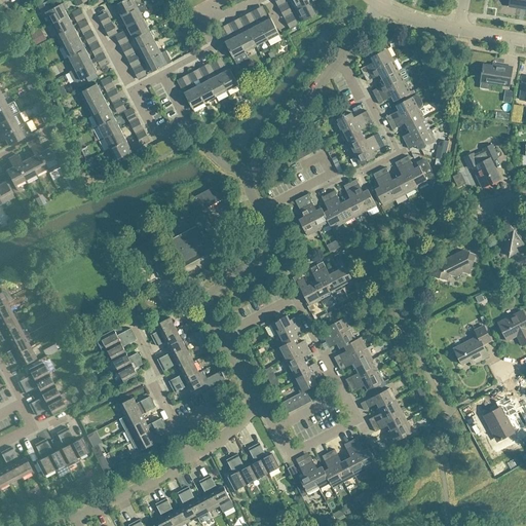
[(64,2),(52,8),(48,0),(38,5),(42,13),(44,12),(50,24),(67,14),(64,9),(67,8),(64,2)]
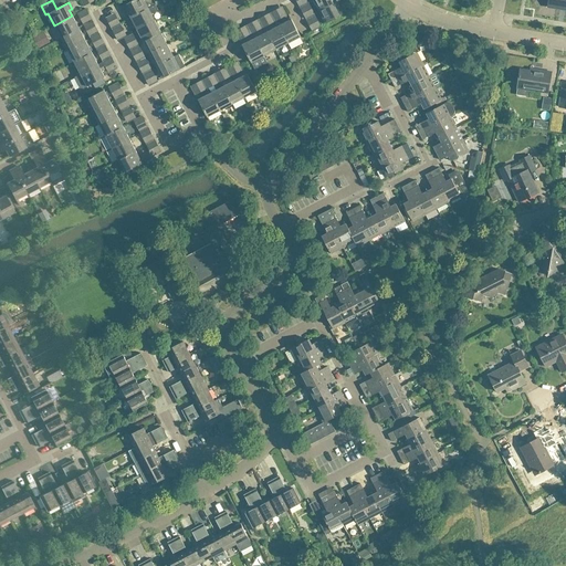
[(144,0),(121,0),(124,4),(130,17),(148,8),(144,0)]
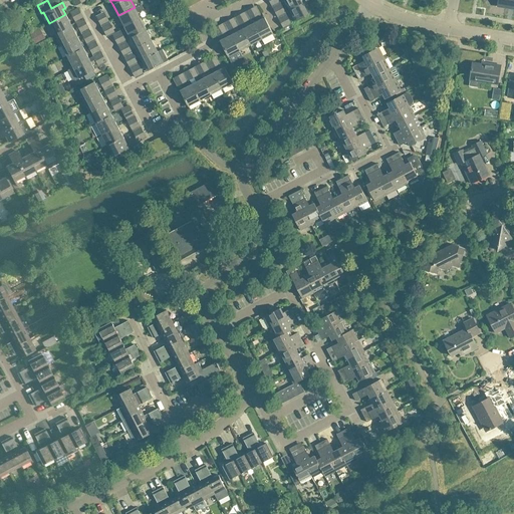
[(188,0),(180,0),(185,8),(191,5),(188,0)]
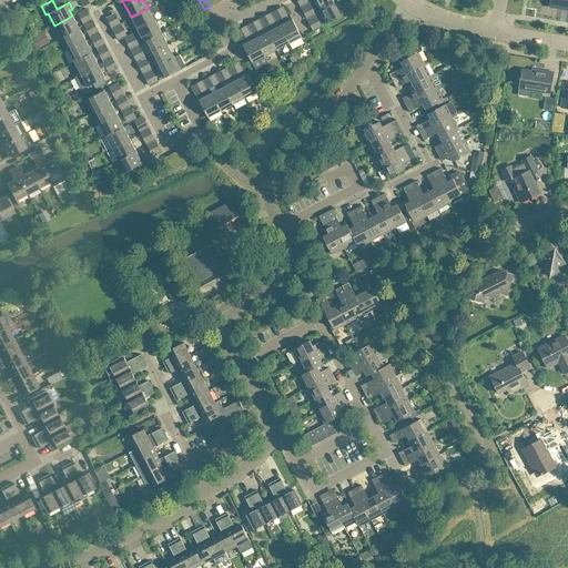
[(337,1),(336,0),(314,0),(320,11),(337,1)]
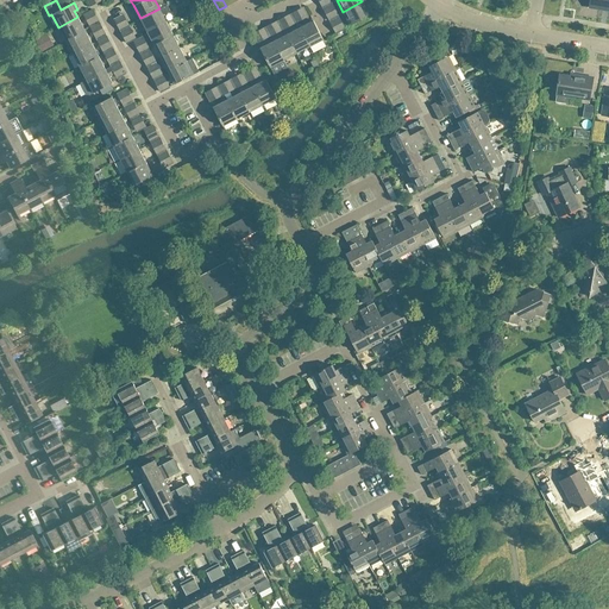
[(608,0),(589,0),(589,6),(608,10),(608,0)]
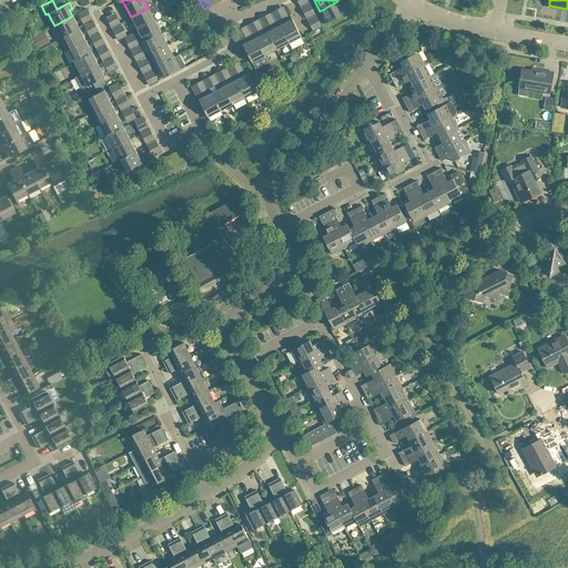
[(337,1),(320,11),(326,23),(344,14),(337,1)]
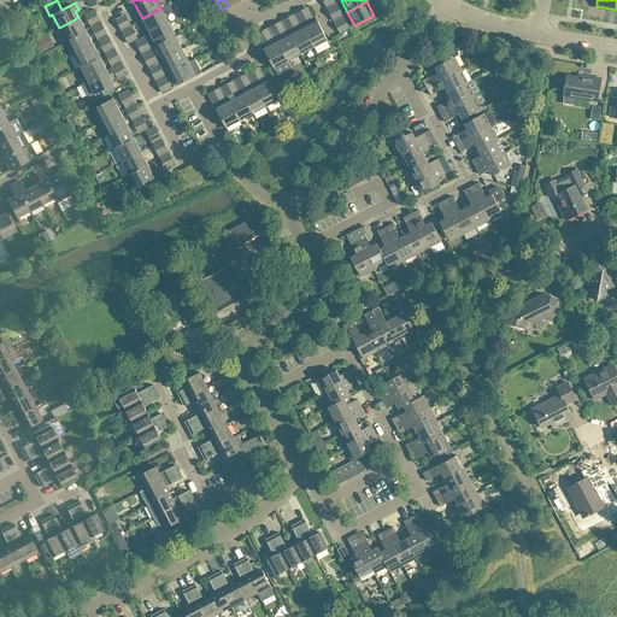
[(169,5),(162,9),(142,18),(148,31),(168,22),(164,15),(172,11),(169,5)]
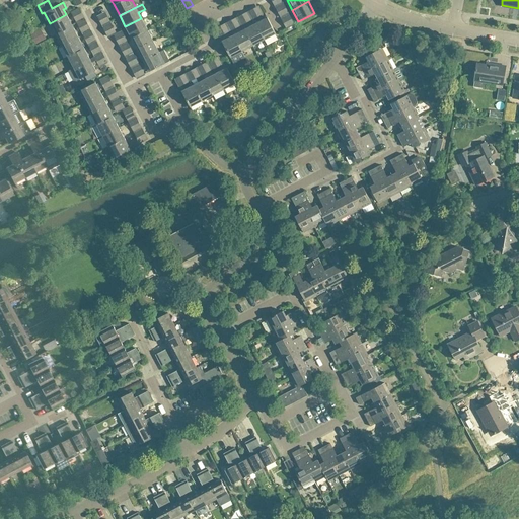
[(81,12),(79,8),(71,12),(73,16),(81,12)]
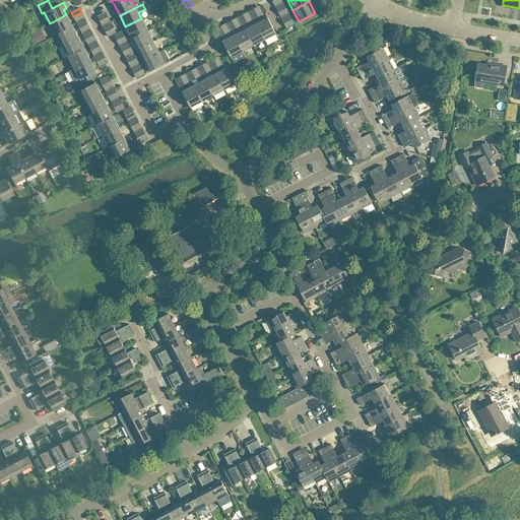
[(278,12),(280,16),(288,12),(286,8),(278,12)]
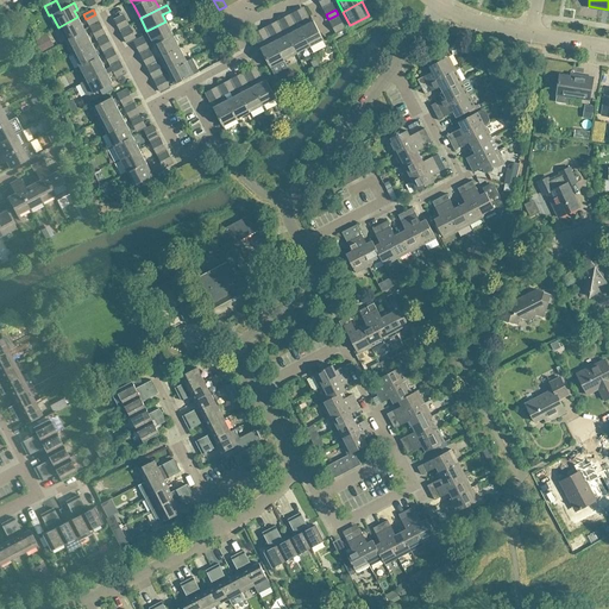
[(296,11),(292,13),(296,22),(301,19),(296,11)]
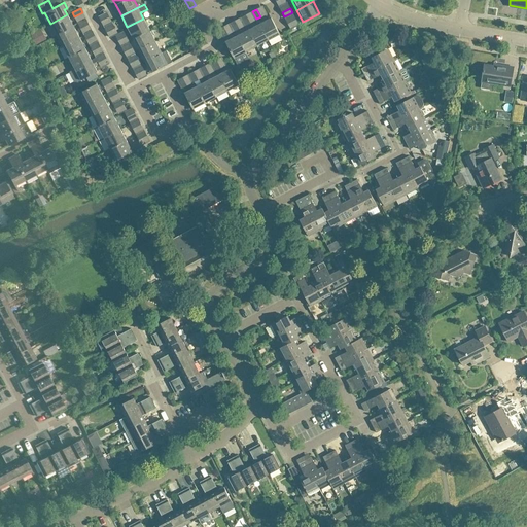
[(73,26),(67,14),(50,24),(57,35),(73,26)]
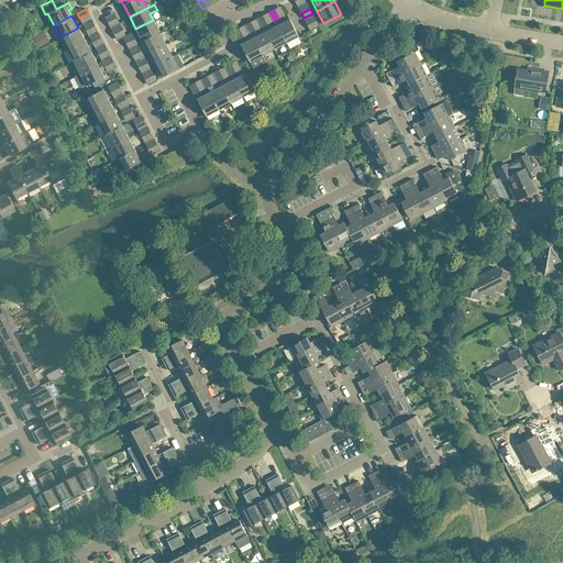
[(266,24),(262,15),(257,18),(262,26),(266,24)]
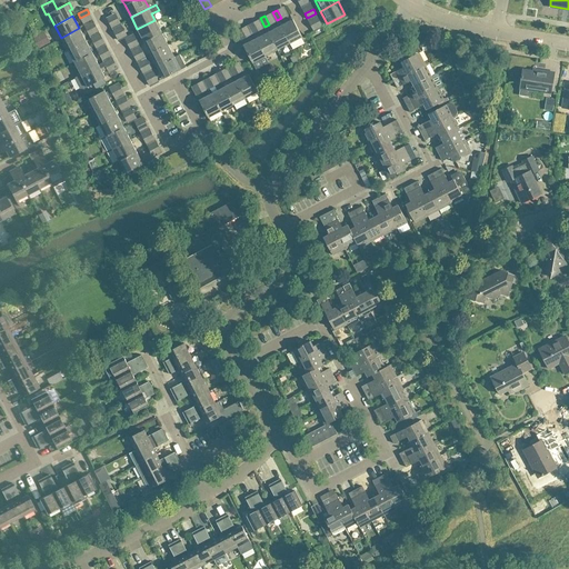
[(292,19),(279,26),(289,43),(301,37),(292,19)]
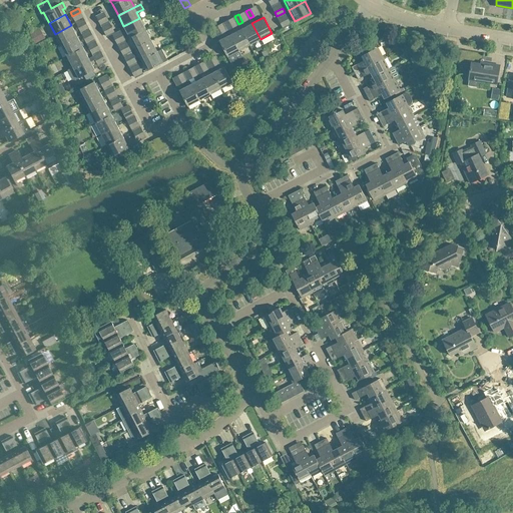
[(145,29),(139,18),(123,26),(129,37),(145,29)]
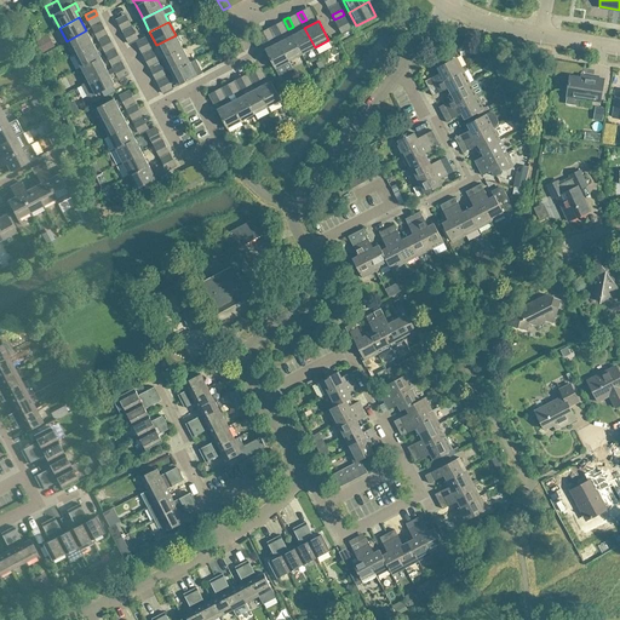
[(103,28),(101,23),(92,28),(95,33),(103,28)]
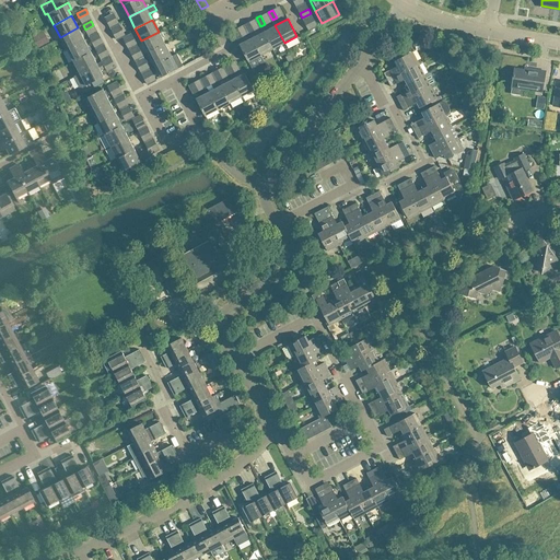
[(284,43),(275,25),(264,32),(272,49),(284,43)]
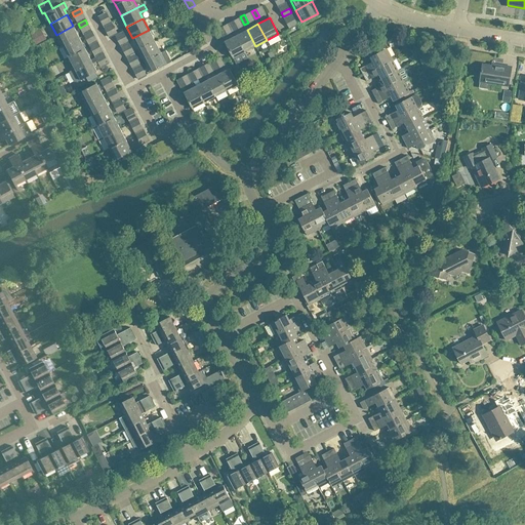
[(73,26),(56,35),(63,46),(79,37),(73,26)]
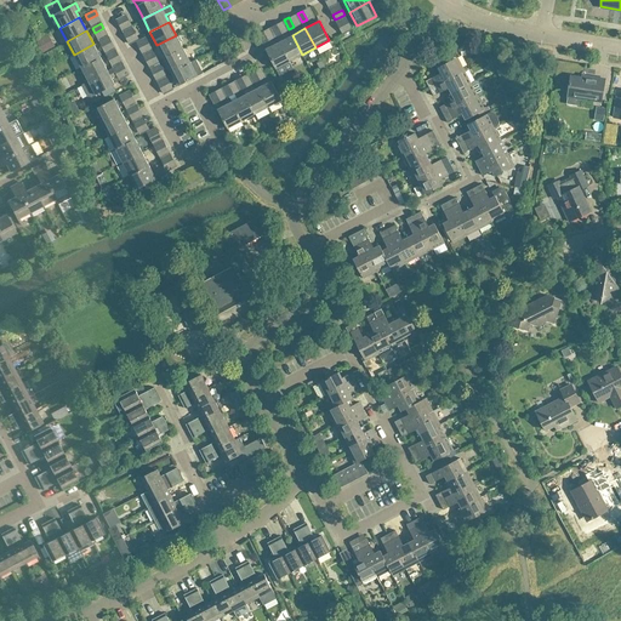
[(267,40),(262,32),(257,34),(262,44),(267,40)]
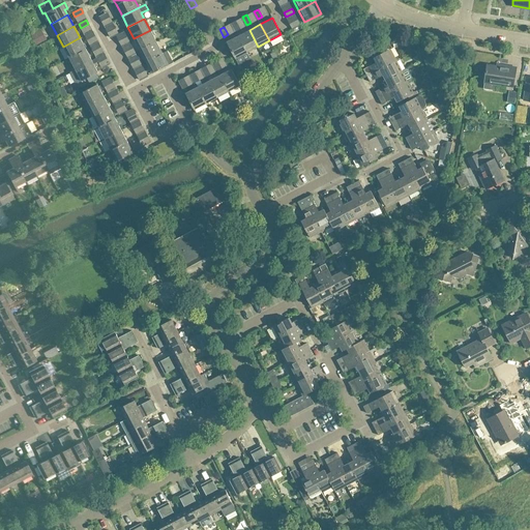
[(115,29),(108,33),(110,37),(118,32),(115,29)]
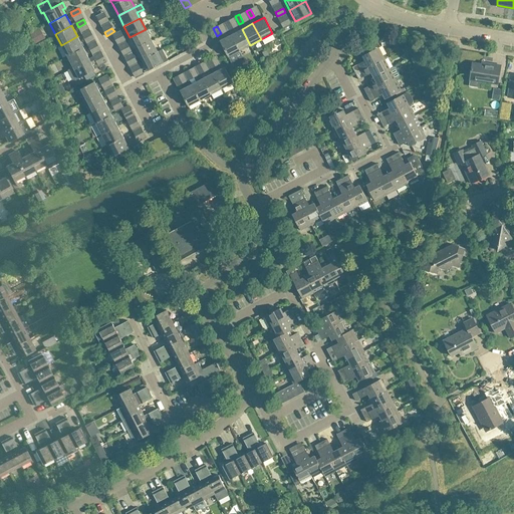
[(146,29),(130,37),(136,48),(152,40),(146,29)]
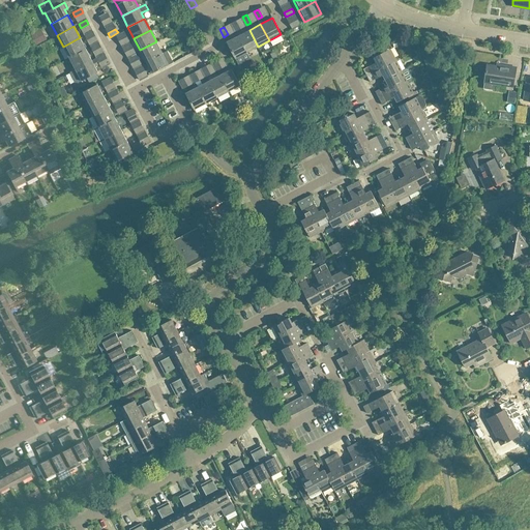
[(249,30),(237,35),(246,52),(258,47),(249,30)]
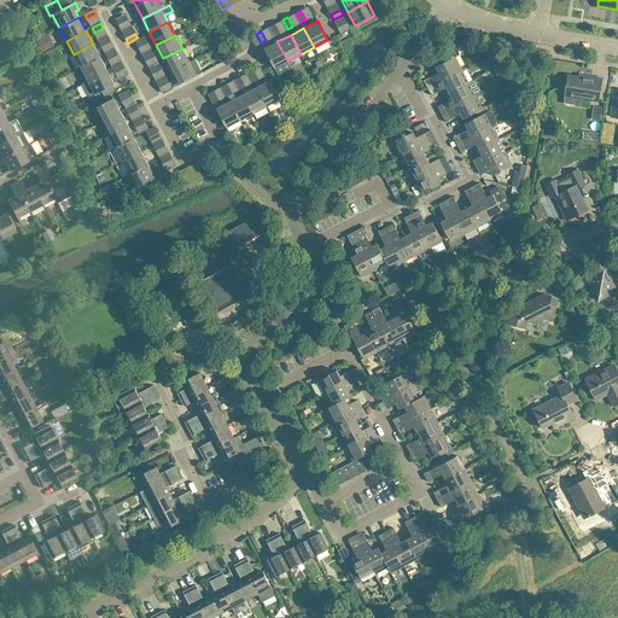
[(39,50),(48,50),(48,36),(39,36),(39,50)]
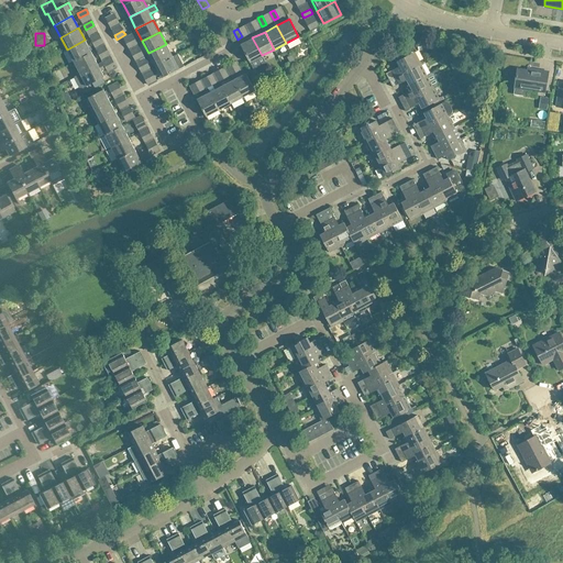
[(100,37),(98,33),(89,37),(91,42),(100,37)]
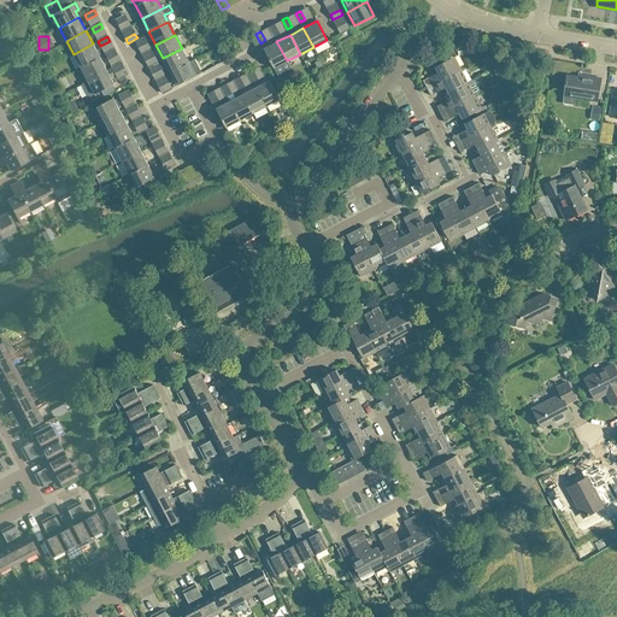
[(287,60),(276,41),(263,48),(277,75),(291,69),(287,60)]
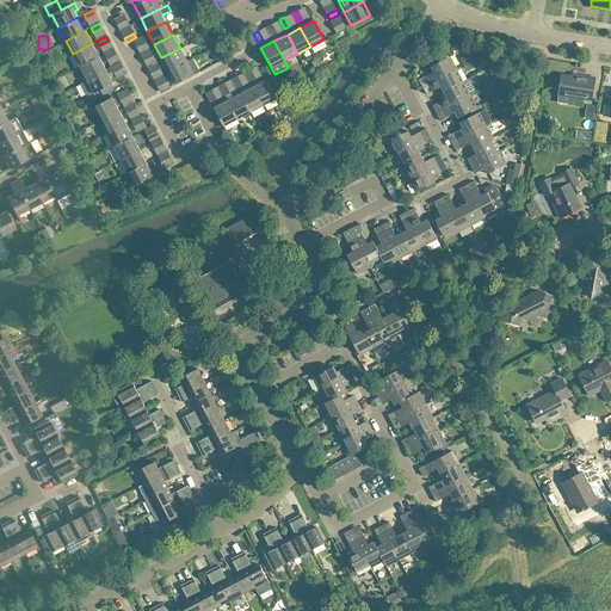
[(92,43),(73,54),(79,66),(98,56),(92,43)]
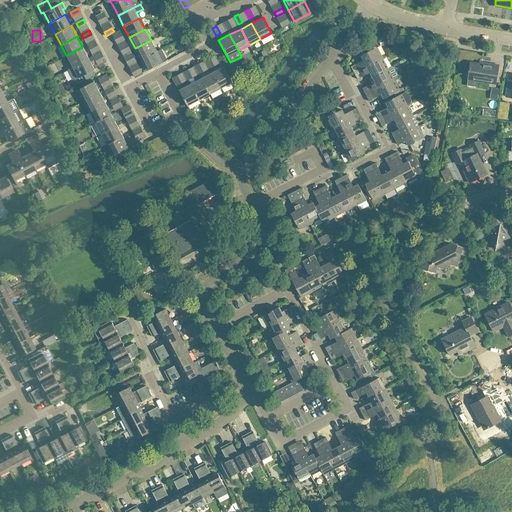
[(115,40),(117,44),(125,40),(122,36),(115,40)]
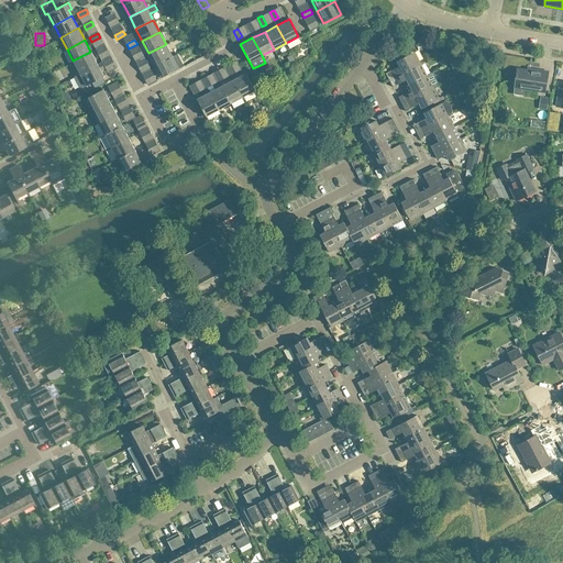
[(173,56),(166,44),(148,53),(154,65),(173,56)]
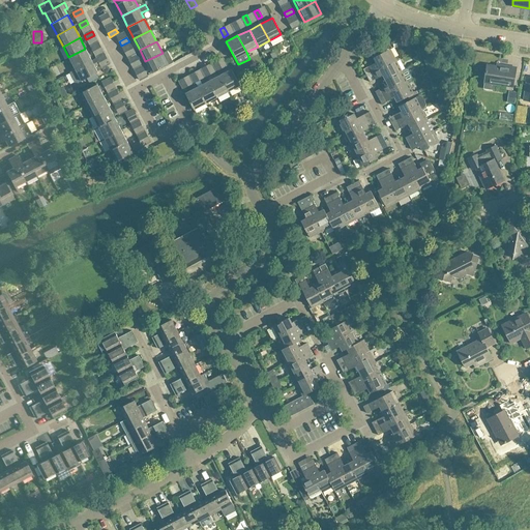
[(100,47),(98,42),(90,47),(92,51),(100,47)]
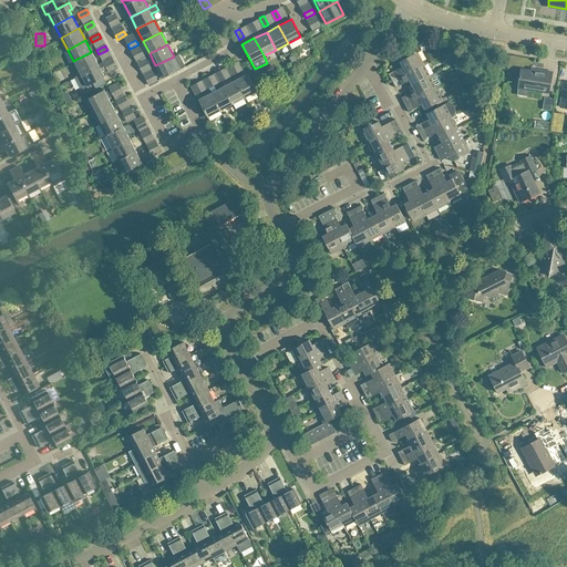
[(473,48),(467,50),(466,51),(473,63),(480,60),(473,48)]
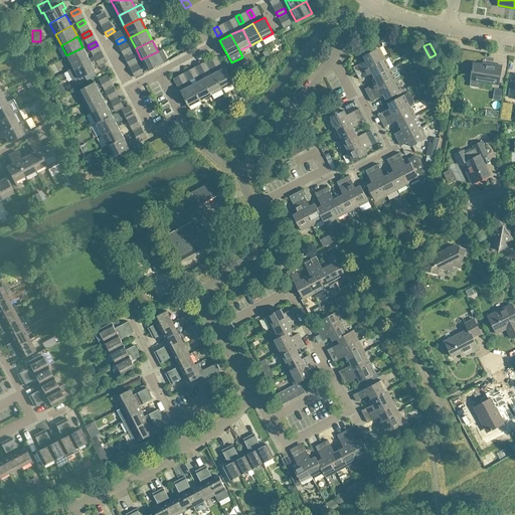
[(82,47),(66,55),(72,66),(89,58),(82,47)]
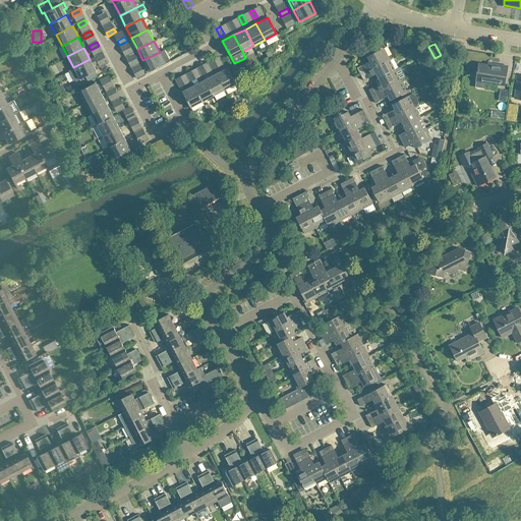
[(122,52),(124,56),(132,52),(130,48),(122,52)]
